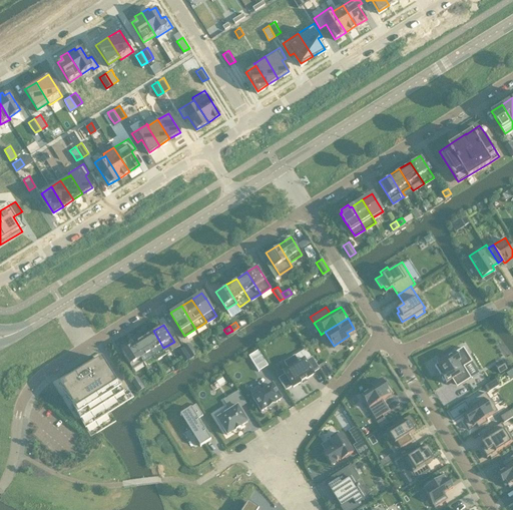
[(166,353),(163,348),(153,331),(142,338),(153,355),(155,360),(166,353)]
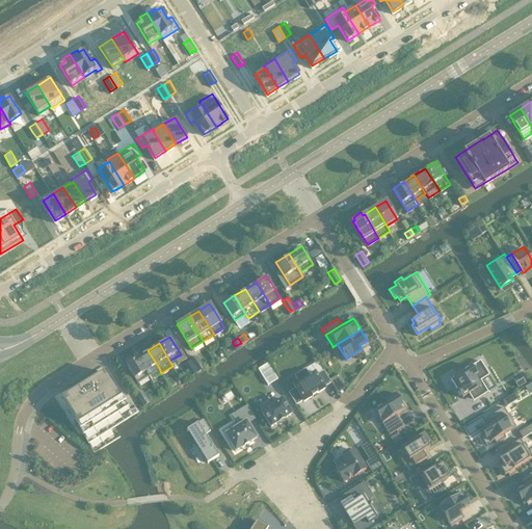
[(159,368),(148,350),(137,356),(149,374),(150,373),(159,368)]
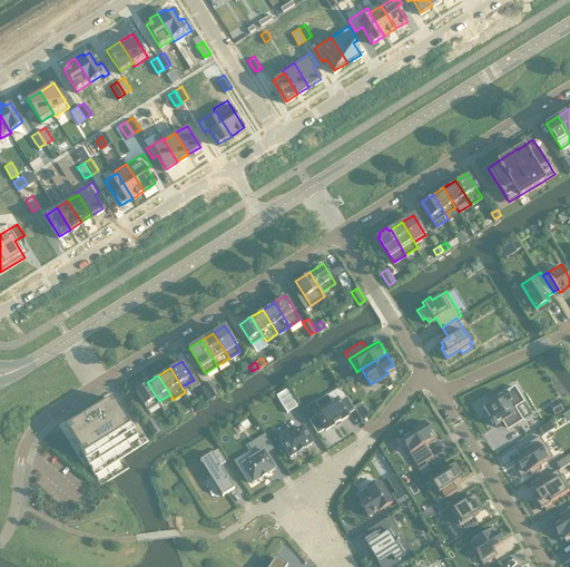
[(218,392),(210,380),(204,383),(212,397),(218,392)]
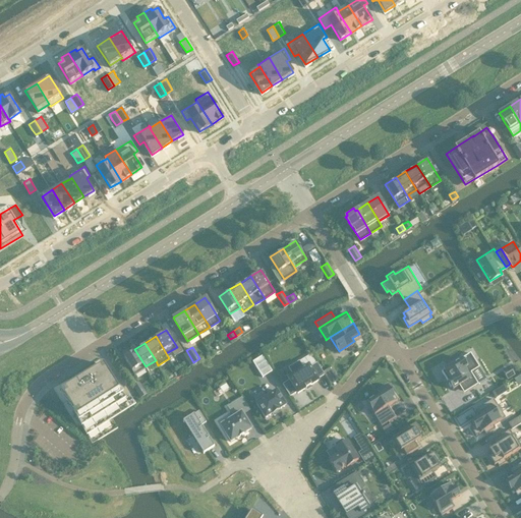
[(146,366),(134,349),(123,356),(134,373),(146,366)]
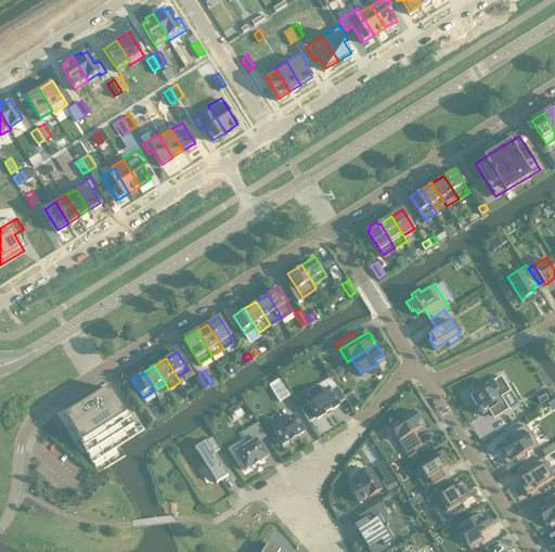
[(206,386),(198,373),(192,377),(199,390),(206,386)]
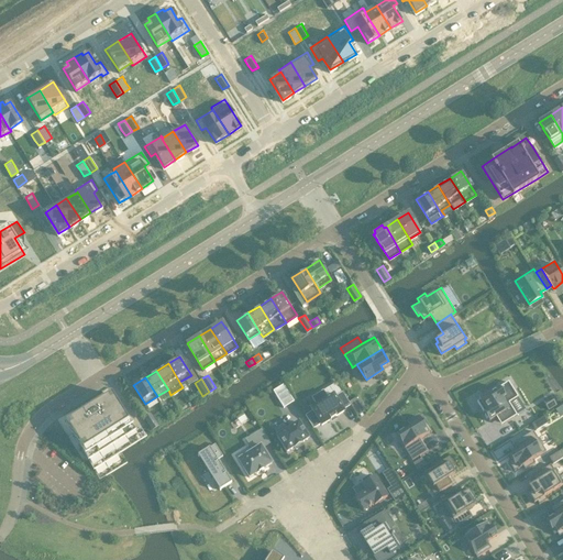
[(508,380),(476,399),(489,418),(496,415),(501,423),(504,420),(516,413),(508,401),(518,395),(508,380)]
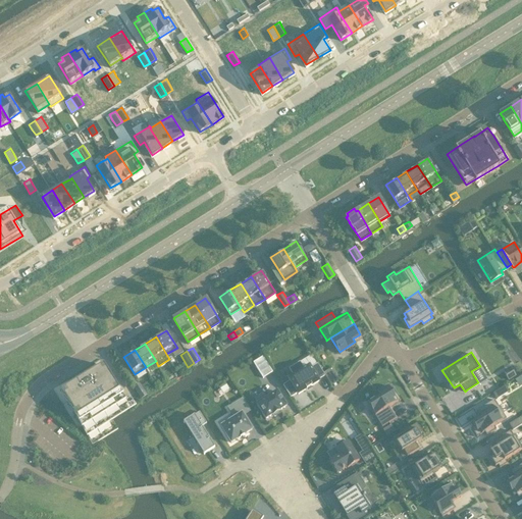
[(262,355),(253,360),(263,375),(272,370),(262,355)]
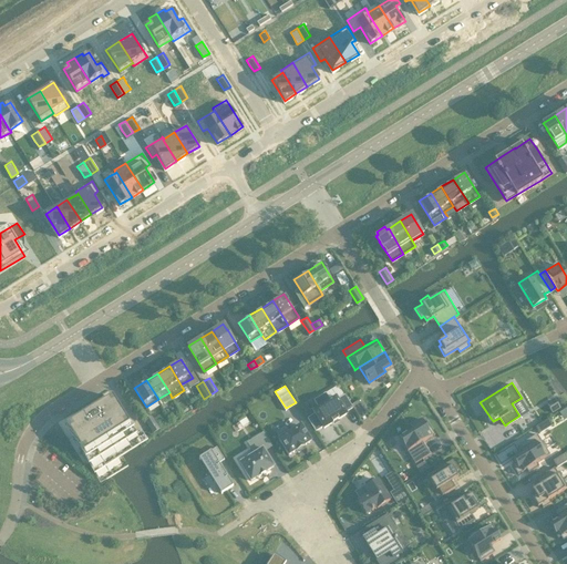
[(315,411),(307,416),(316,429),(323,424),(323,426),(332,420),(332,421),(338,418),(338,417),(347,411),(346,410),(353,406),(351,402),(344,392),(337,397),(336,395),(330,398),(326,391),(315,398),(319,406),(313,409),(315,411)]
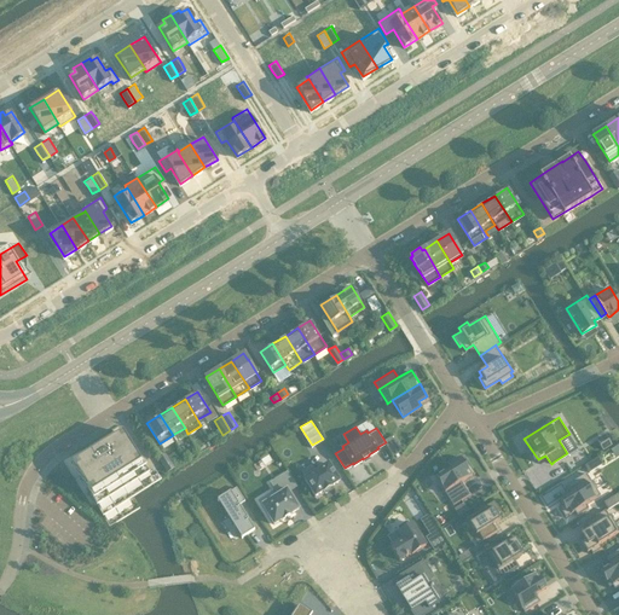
[(122,430),(73,462),(104,511),(160,476),(152,466),(148,469),(122,430)]
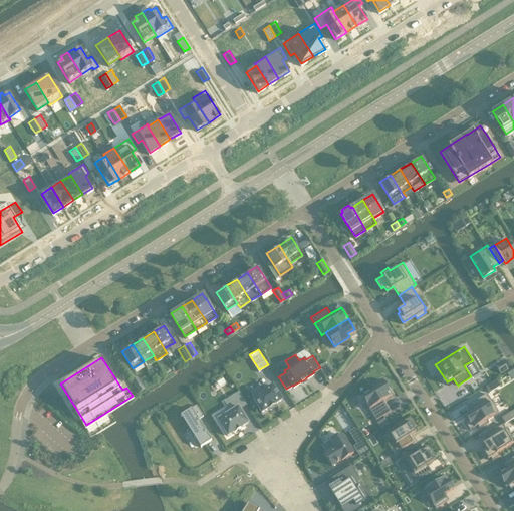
[(325,360),(318,364),(320,367),(320,369),(327,364),(325,360)]
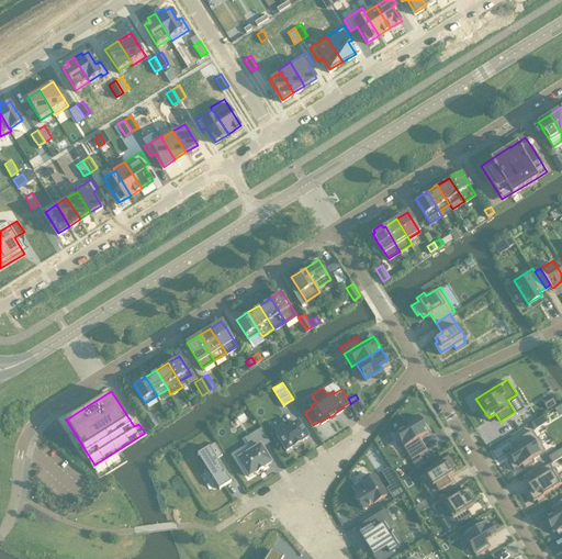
[(550,395),(543,400),(548,406),(554,402),(550,395)]
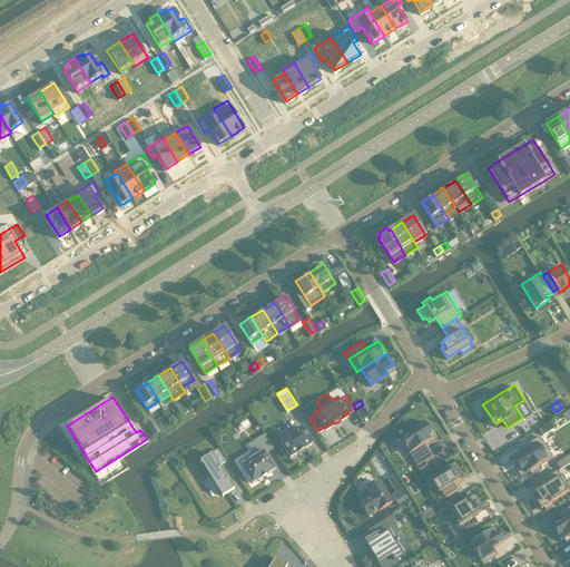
[(160,429),(153,417),(146,421),(154,433),(160,429)]
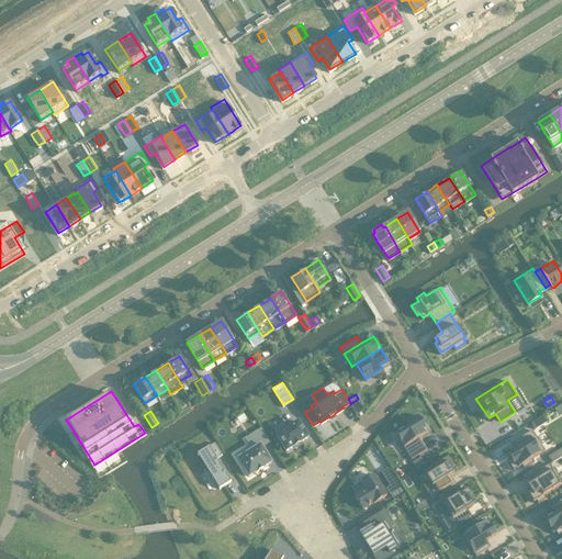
[(426,448),(418,436),(431,428),(423,414),(419,416),(417,413),(406,420),(408,423),(395,432),(411,457),(426,448)]
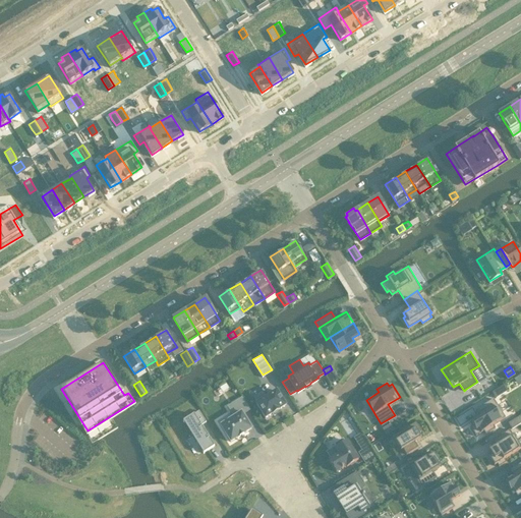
[(508,389),(504,383),(491,390),(496,396),(508,389)]
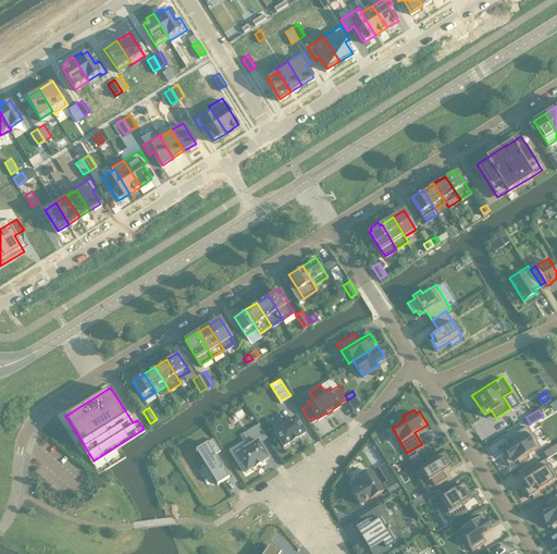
[(306,431),(295,415),(283,422),(280,417),(272,422),(275,428),(273,429),(283,445),(291,441),(292,441),(298,436),(298,435),(306,431)]
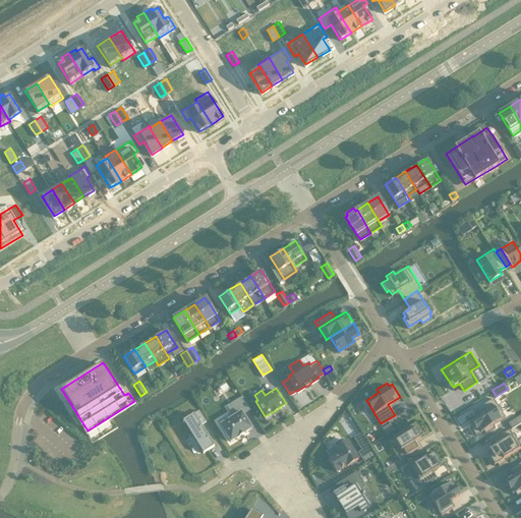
[(234,400),(240,410),(241,410),(242,412),(249,407),(241,396),(234,400)]
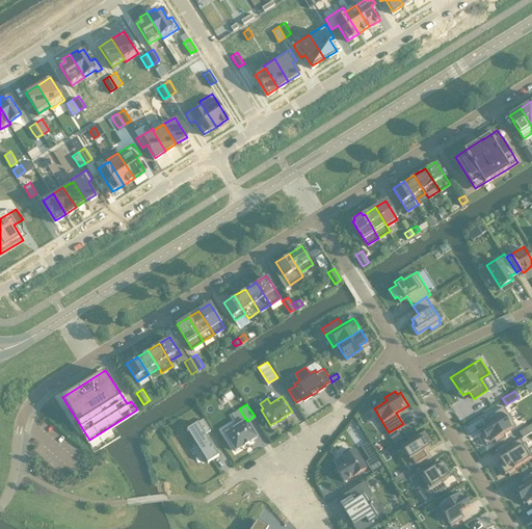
[(482,432),(480,433),(485,443),(494,438),(496,441),(505,435),(504,432),(515,424),(504,404),(485,416),(489,422),(482,426),(481,427),(480,428),(481,429),(482,432)]
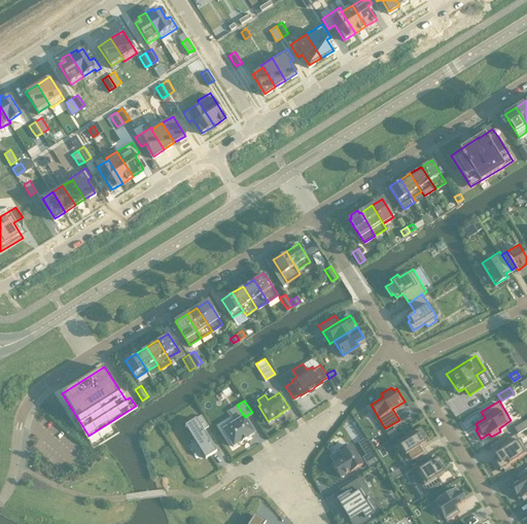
[(216,450),(203,428),(208,425),(201,413),(185,423),(206,456),(216,450)]
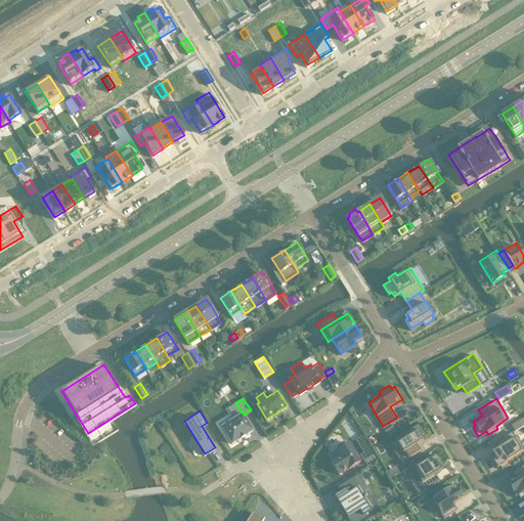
[(253,429),(244,415),(243,413),(242,413),(222,426),(231,441),(239,437),(246,434),(246,433),(253,429)]
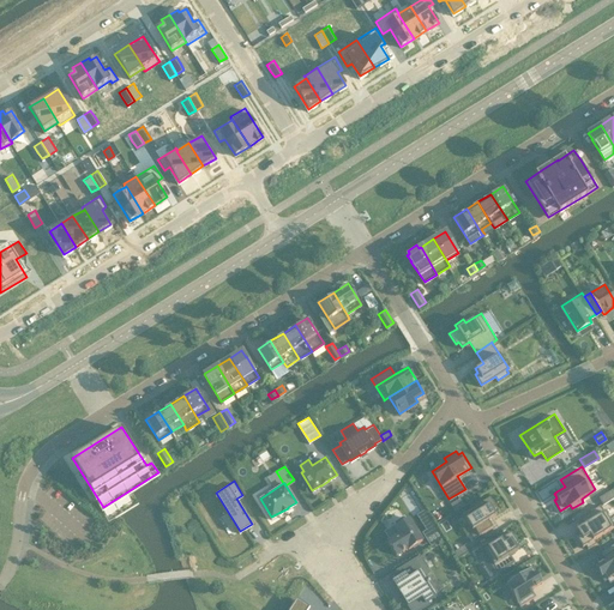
[(603,502),(613,495),(613,488),(613,487),(599,495),(603,502)]
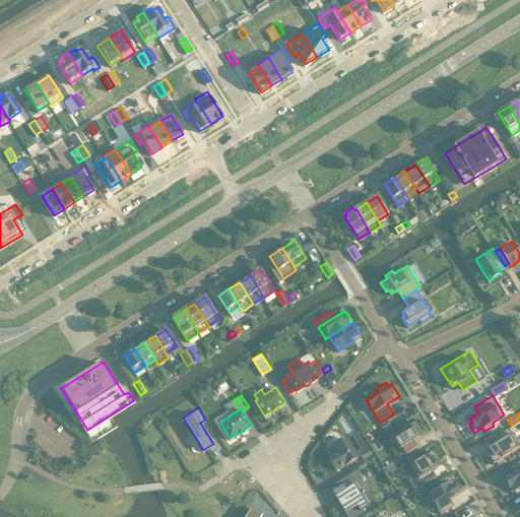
[(389,421),(381,426),(385,432),(393,427),(389,421)]
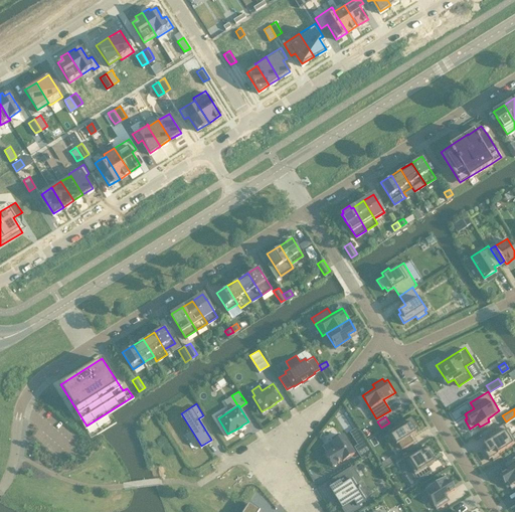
[(396,425),(388,431),(395,443),(393,444),(397,451),(412,441),(409,436),(415,431),(413,427),(415,425),(410,416),(403,420),(401,417),(394,422),(396,425)]
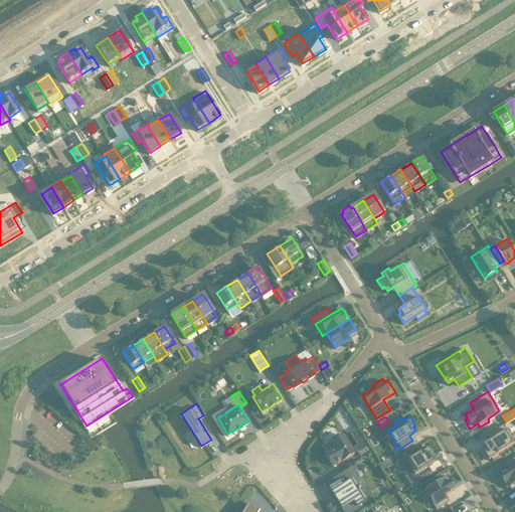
[(514,441),(503,422),(486,434),(490,440),(483,444),(486,448),(483,449),(488,458),(495,454),(497,457),(505,452),(503,449),(514,441)]
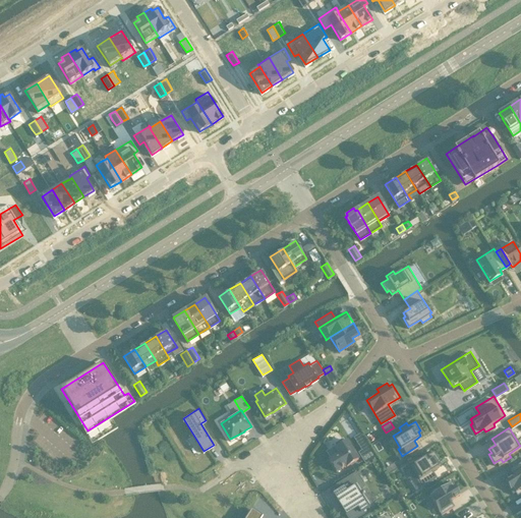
[(362,449),(369,445),(360,430),(353,436),(362,449)]
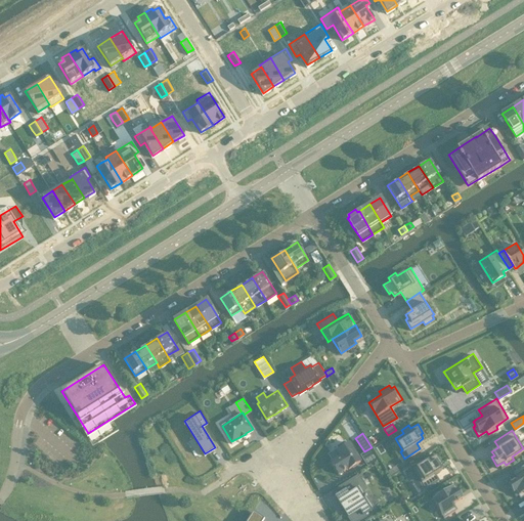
[(360,460),(349,441),(347,443),(344,439),(337,444),(339,447),(337,449),(341,454),(331,461),(338,472),(343,469),(344,470),(345,469),(345,468),(348,466),(348,467),(360,460)]
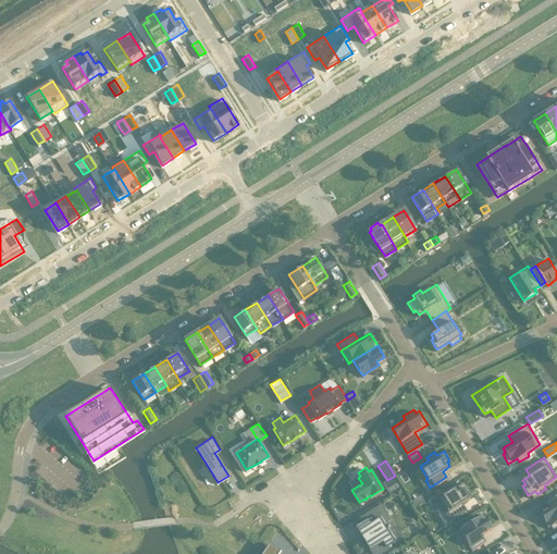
[(444,504),(435,509),(444,522),(452,518),(453,517),(465,509),(467,508),(462,502),(469,497),(472,496),(469,492),(463,482),(460,484),(458,480),(448,487),(450,490),(440,497),(444,504)]
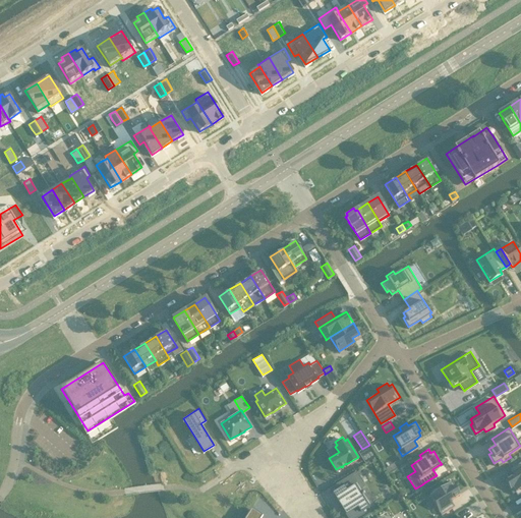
[(505,479),(505,480),(507,483),(513,493),(515,491),(517,494),(520,491),(520,460),(510,467),(514,473),(507,478),(505,479)]
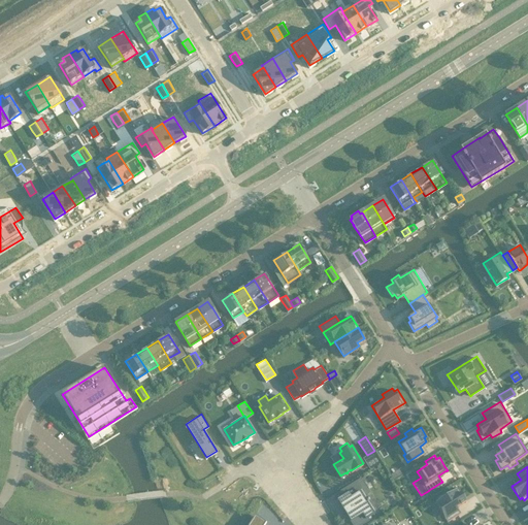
[(373,511),(366,499),(372,496),(360,478),(361,477),(361,476),(342,487),(344,490),(345,492),(339,496),(347,506),(344,509),(351,519),(353,518),(358,524),(357,524),(358,524),(369,518),(368,518),(367,516),(374,512),(375,511),(374,511),(373,511)]
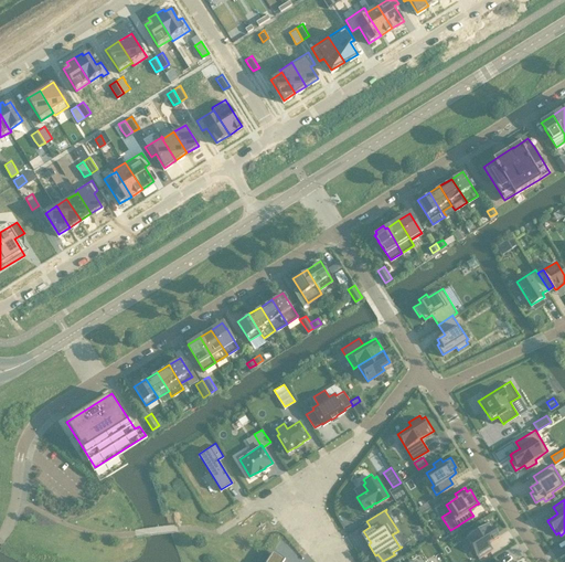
[(471,517),(459,525),(464,530),(475,523),(471,517)]
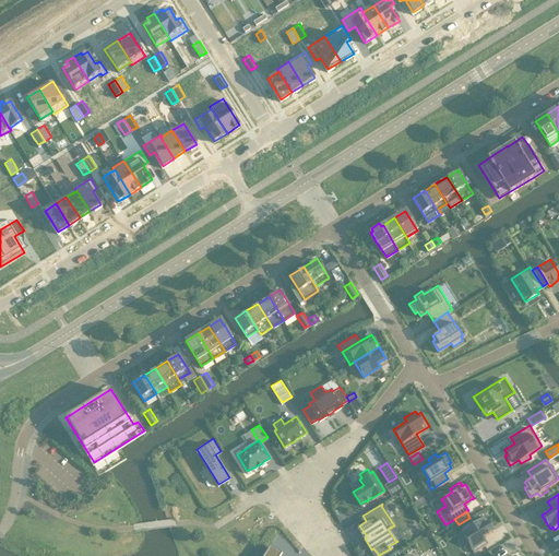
[(488,542),(484,535),(494,529),(485,516),(477,520),(475,517),(467,522),(470,525),(461,531),(473,551),(488,542)]
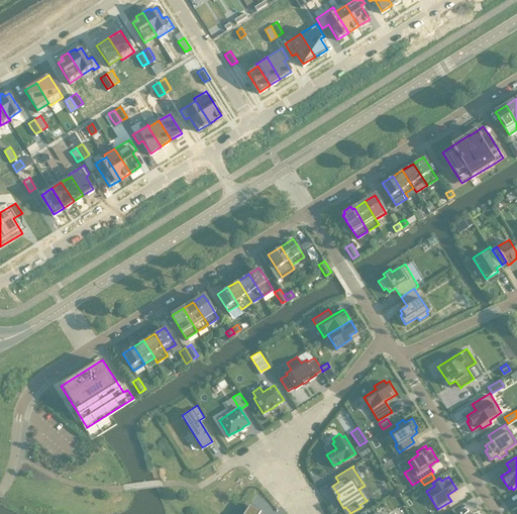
[(241,513),(257,513),(260,511),(248,504),(241,513)]
